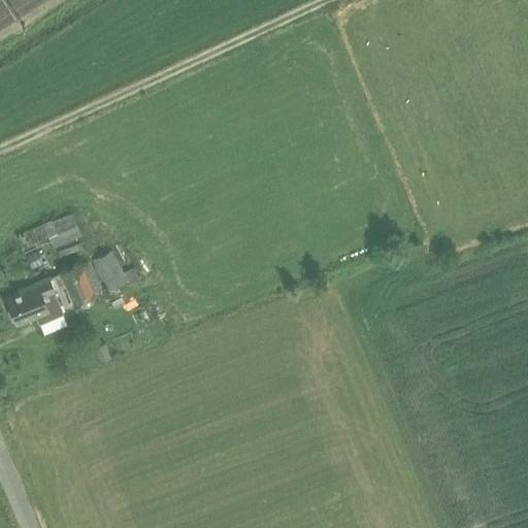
[(53,220),(17,235),(24,253),(51,241),(53,248),(83,235),(79,230),(72,212),(53,221),(53,220)]
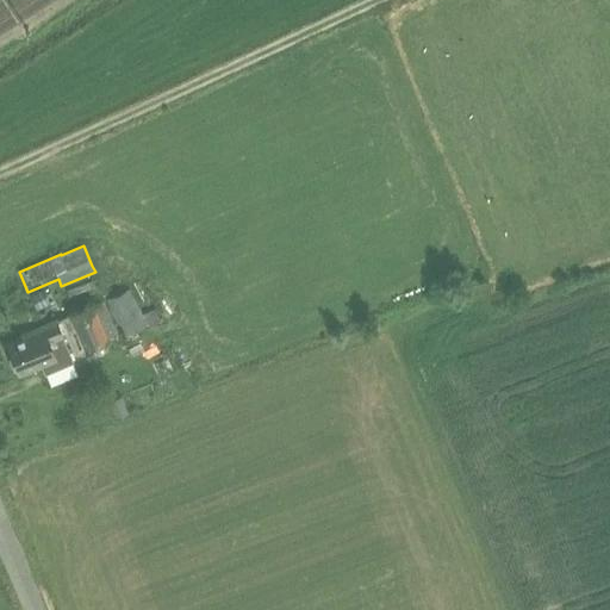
[(107,299),(124,336),(148,325),(142,313),(130,288),(107,299)]
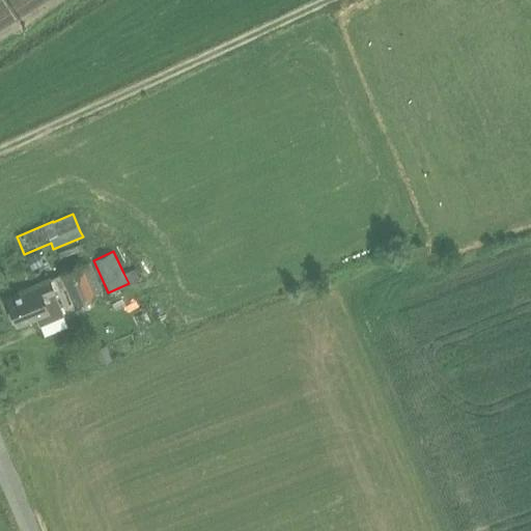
[(44,263),(37,252),(26,257),(31,270),(44,263)]
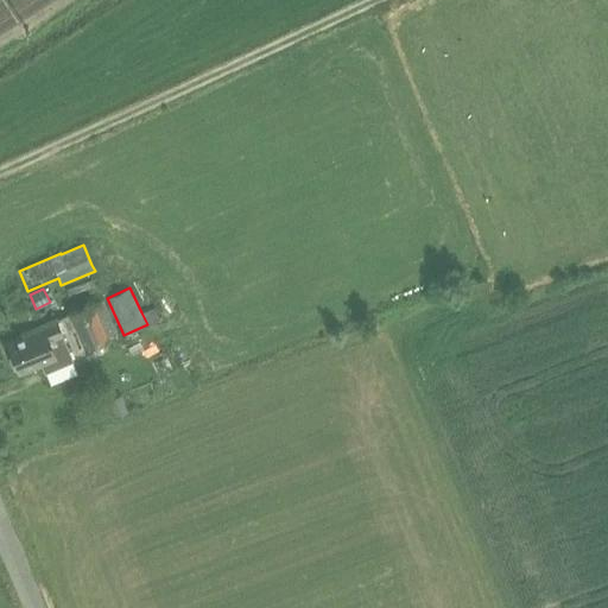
[(75,330),(84,352),(120,337),(103,299),(68,312),(69,315),(75,330)]
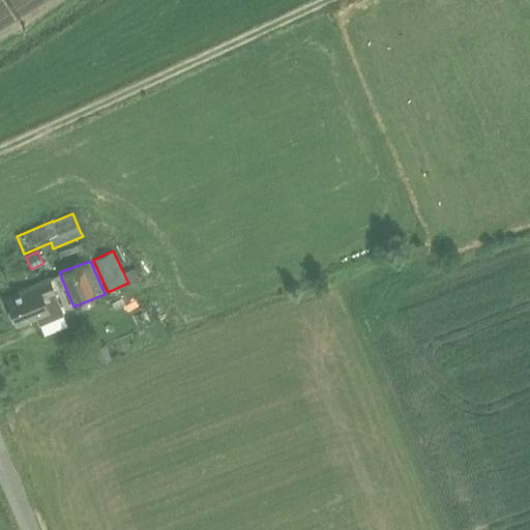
[(136,268),(123,272),(128,283),(140,280),(136,268)]
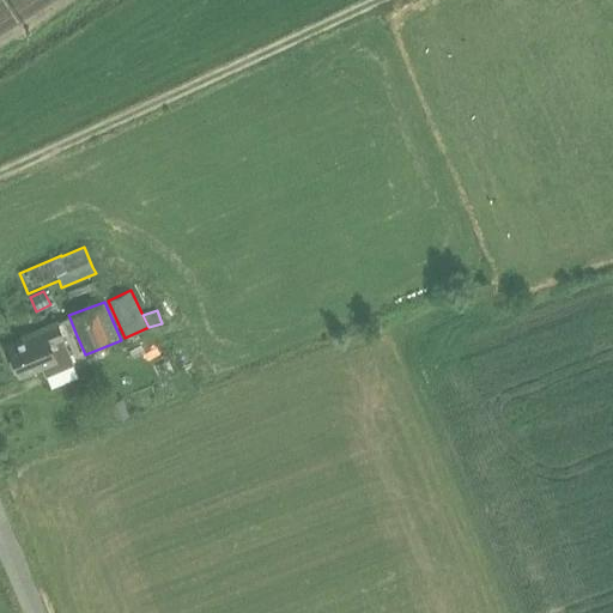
[(59,322),(65,335),(65,338),(76,333),(70,317),(59,322)]
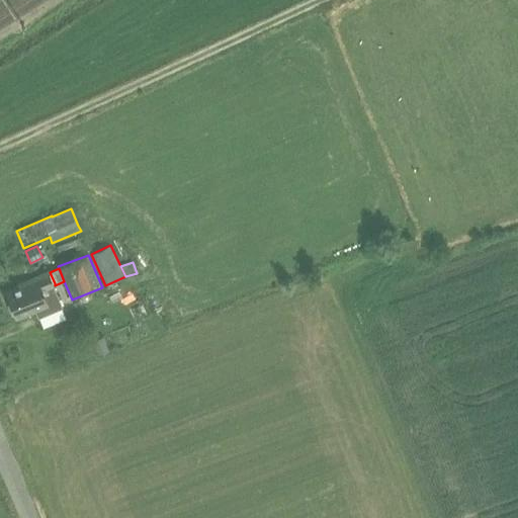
[(19,286),(6,291),(17,317),(35,309),(38,317),(61,308),(52,284),(55,283),(50,272),(49,269),(35,275),(36,276),(18,284),(19,286)]
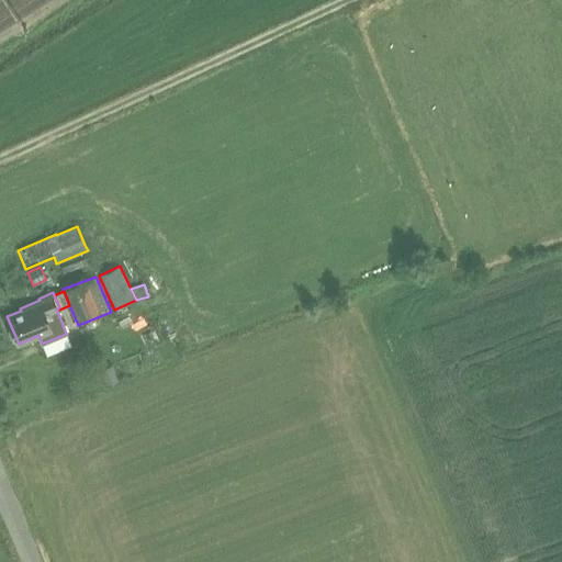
[(102,371),(108,385),(116,381),(110,367),(102,371)]
